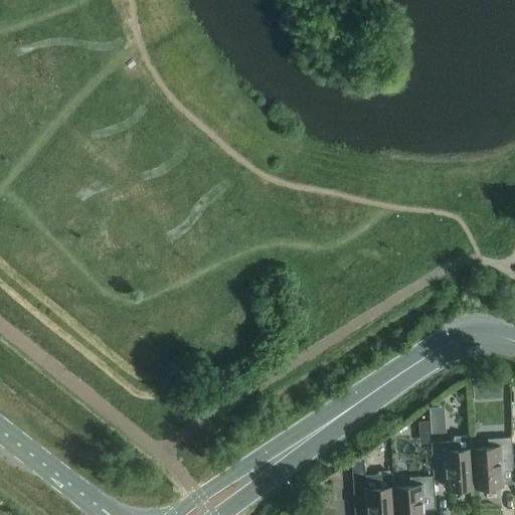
[(485,385),(473,386),(474,400),(486,400),(485,385)]
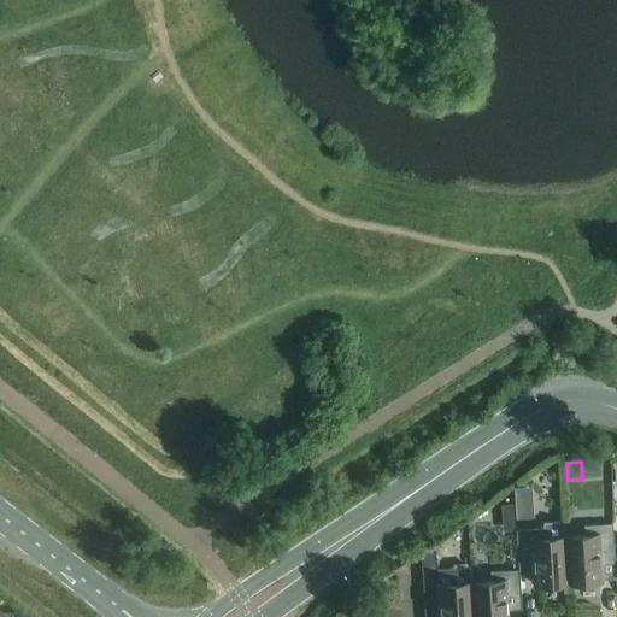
[(585,536),(565,538),(568,582),(601,581),(600,564),(615,564),(613,546),(615,546),(612,524),(585,526),(585,536)]
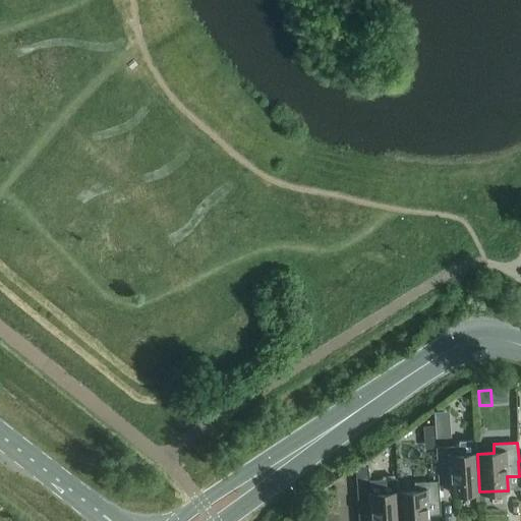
[(436,448),(438,481),(439,481),(450,480),(451,494),(479,491),(477,454),(460,455),(460,446),(436,448)]
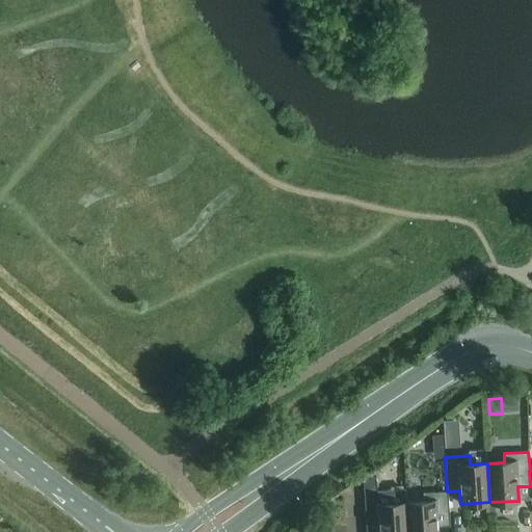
[(407,531),(406,503),(405,490),(377,493),(376,478),(373,478),(373,470),(365,475),(365,479),(363,479),(367,531),(379,530),(378,531),(407,531)]
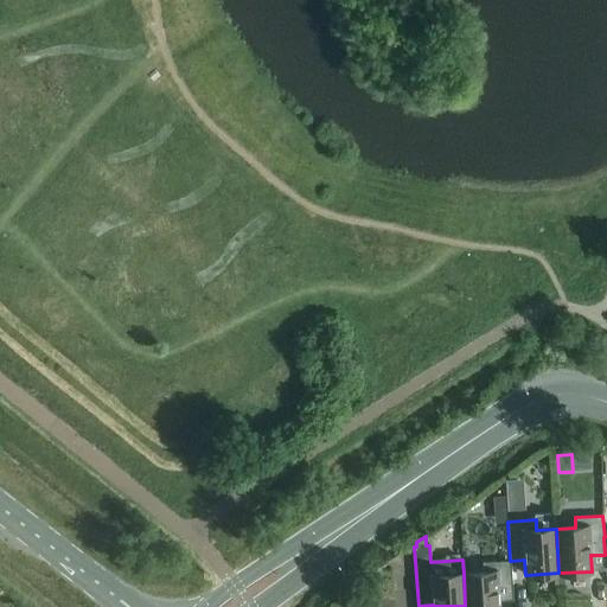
[(484,573),(464,574),(465,606),(498,606),(499,601),(513,600),(511,561),(510,561),(483,562),(484,573)]
